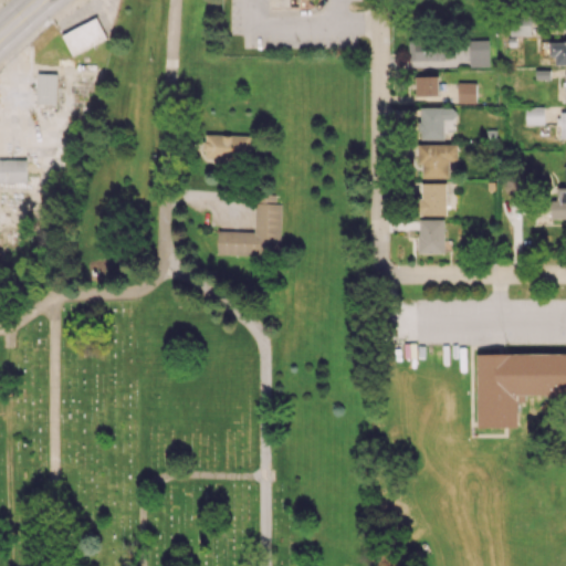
[(63,34),(73,54),(106,38),(95,18),(63,34)]
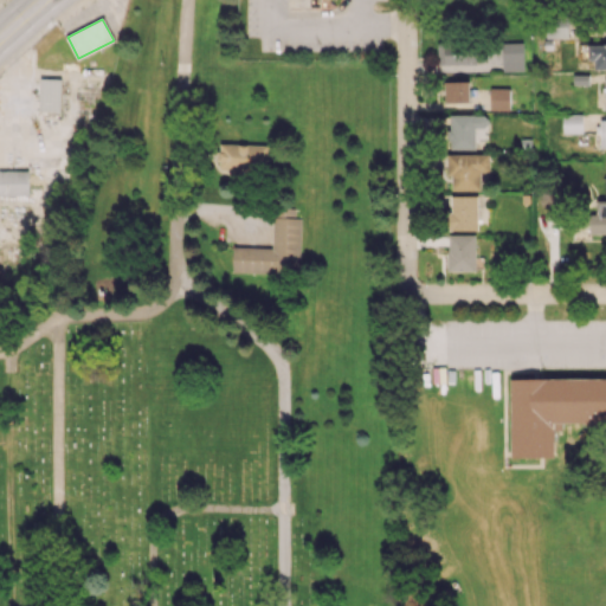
[(546,38),(567,37),(567,19),(546,20),(546,38)]
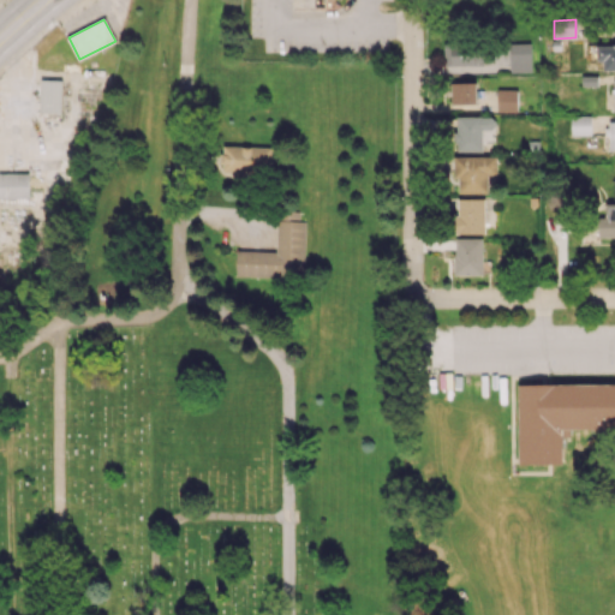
[(445,66),(484,64),(483,42),(443,43),(445,66)]
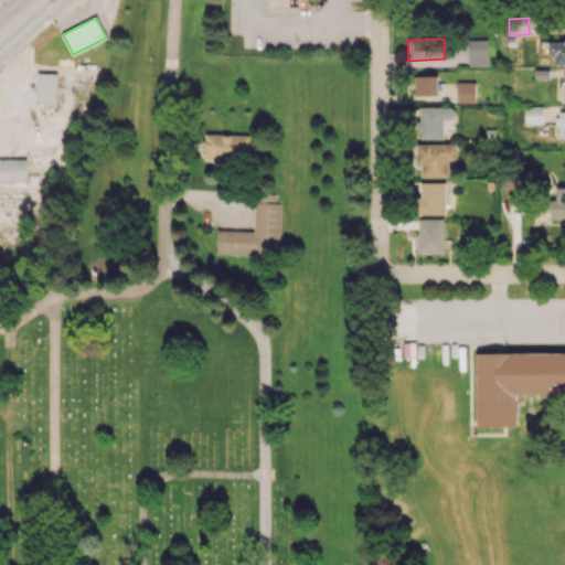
[(488,66),(489,40),(469,39),(469,65),(488,66)]
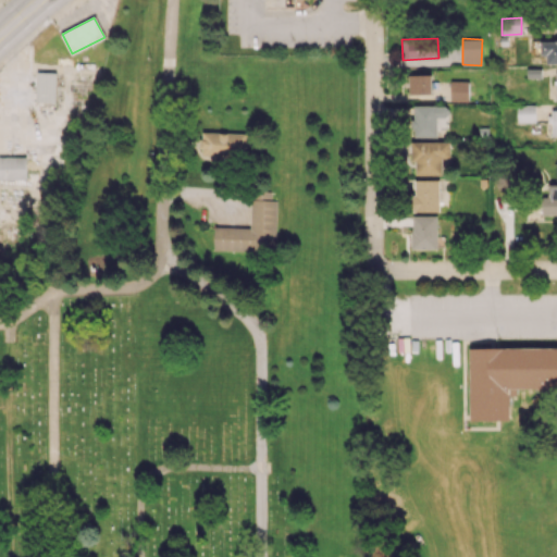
[(556,40),(532,40),(532,53),(546,53),(546,62),(556,62),(556,40)]
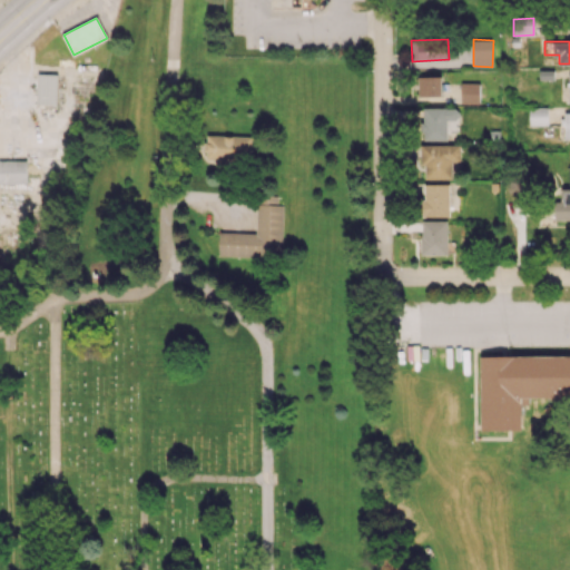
[(57,105),(58,74),(37,74),(37,104),(57,105)]
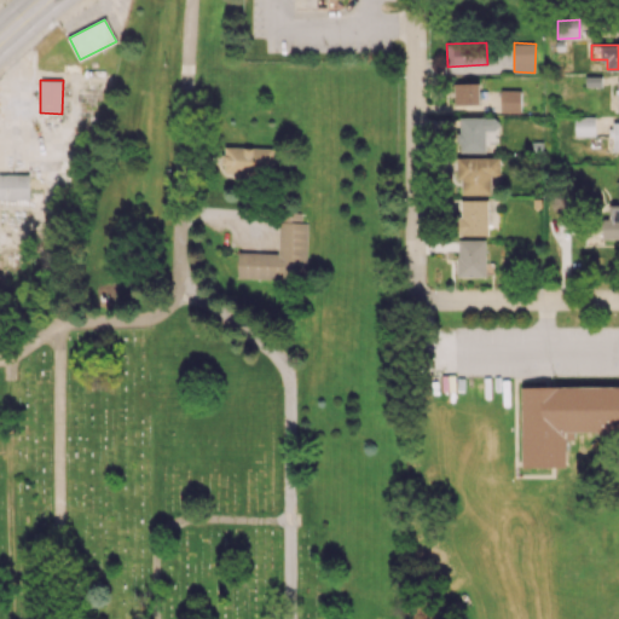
[(479,104),(479,82),(453,82),(455,104),(479,104)]
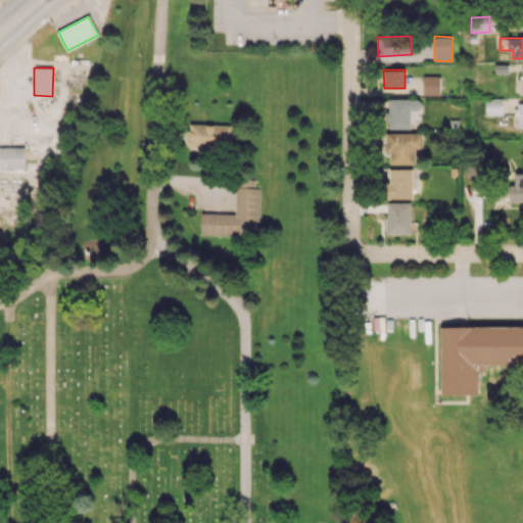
[(423,94),(439,94),(440,76),(423,76),(423,94)]
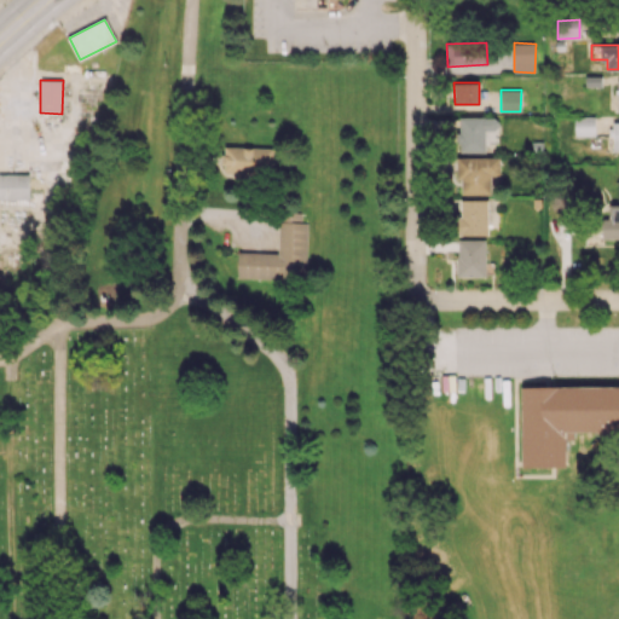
[(595,116),(574,116),(574,136),(594,136),(595,116)]
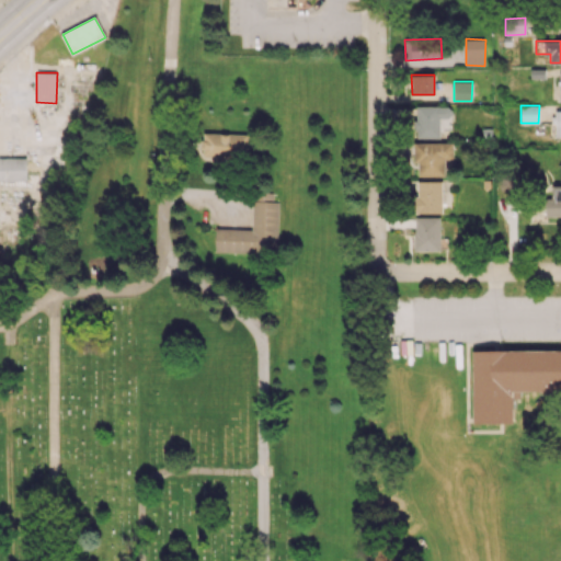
[(439,138),(439,117),(451,117),(451,106),(415,106),(415,138),(439,138)]
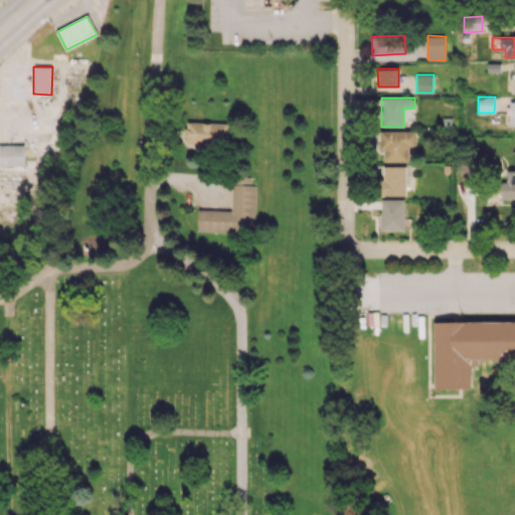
[(228,123),(185,122),(185,146),(227,147),(228,123)]
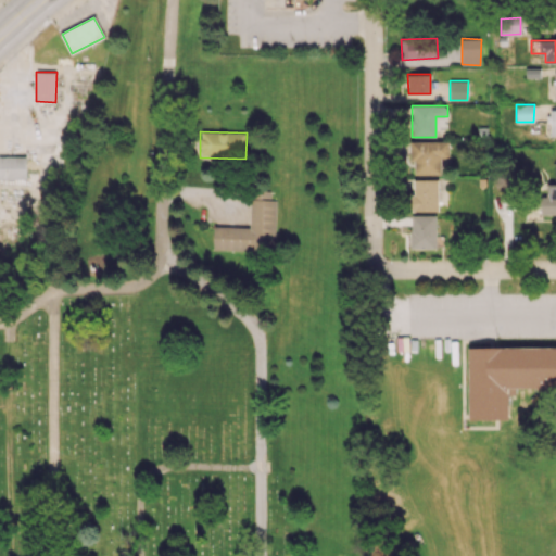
[(449,141),(411,141),(411,162),(414,162),(415,175),(442,175),(442,160),(450,160),(449,141)]
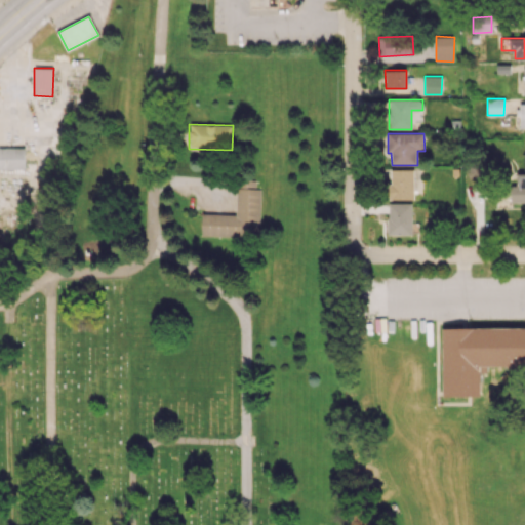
[(0,168),(24,169),(25,148),(0,147),(0,168)]
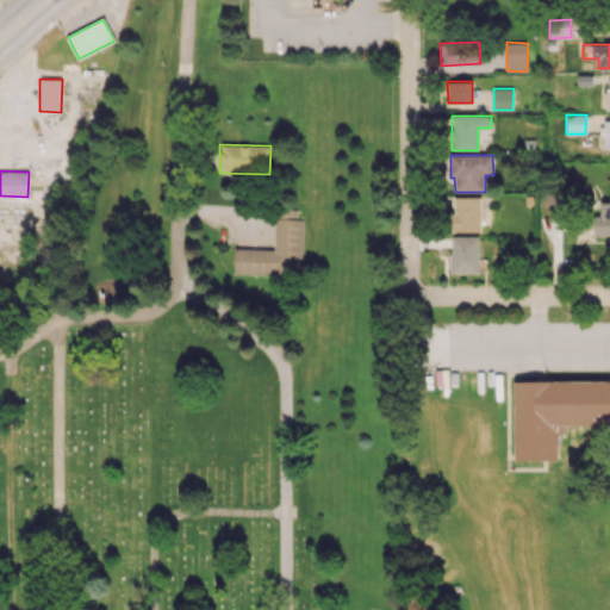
[(481,197),(453,197),(453,231),(480,231),(481,197)]
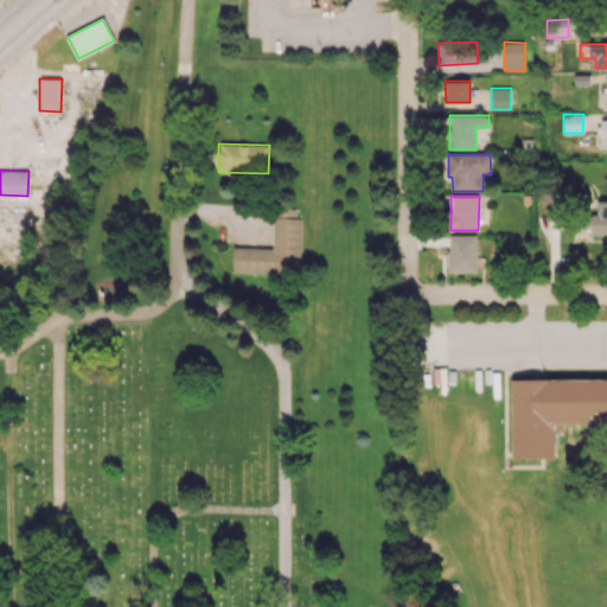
[(606,234),(606,199),(596,200),(598,213),(589,215),(590,235),(606,234)]
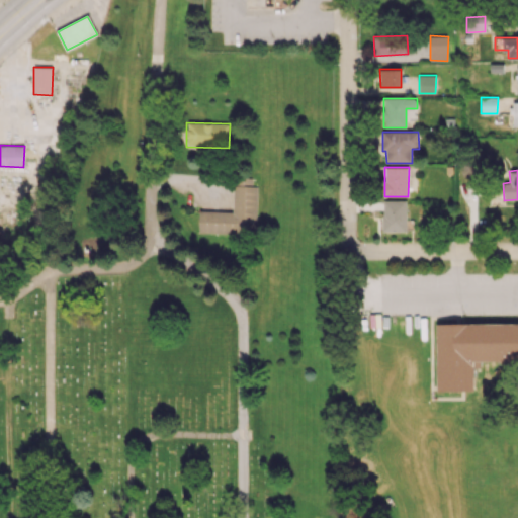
[(256,178),(234,178),(233,211),(199,210),(198,234),(255,235),(256,178)]
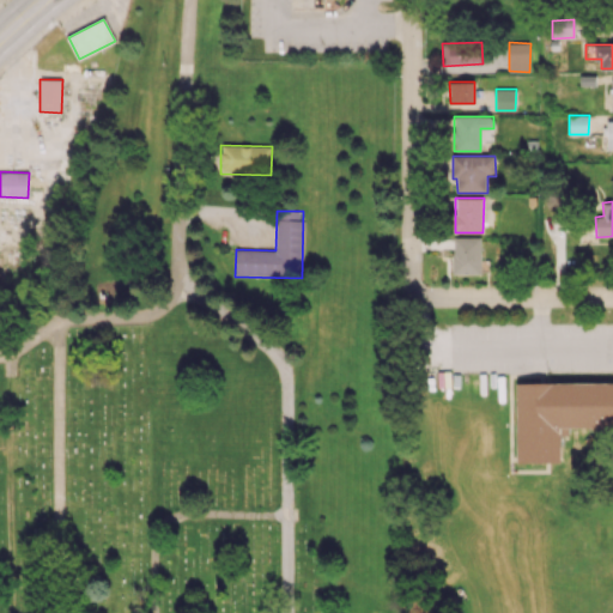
[(454,274),(481,273),(480,237),(453,237),(454,274)]
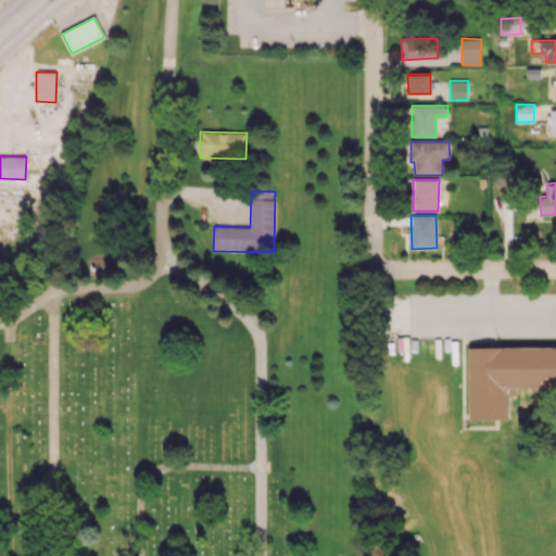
[(555,346),(468,346),(468,419),(508,419),(508,388),(555,388),(555,346)]
